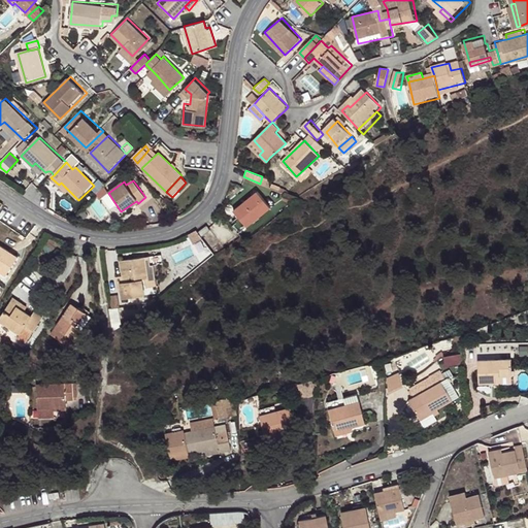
[(268,205),(258,190),(231,206),(241,223),(268,205)]
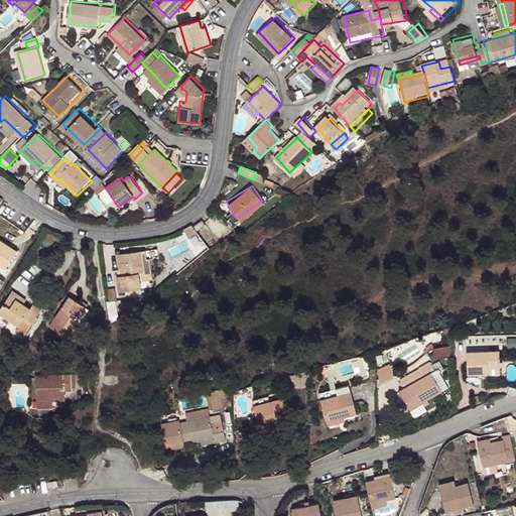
[(191,224),(197,231),(209,223),(204,216),(191,224)]
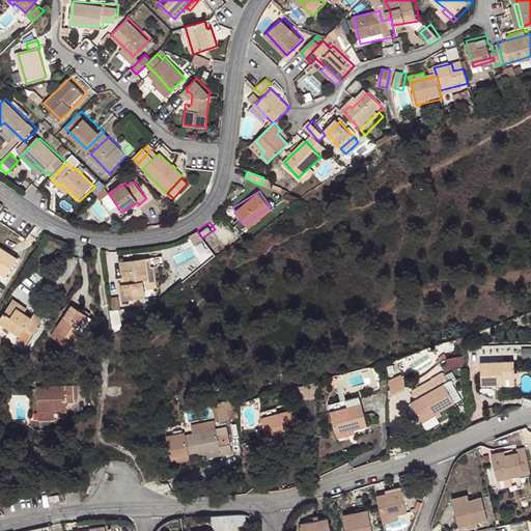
[(18,259),(0,246),(0,273),(5,277),(18,259)]
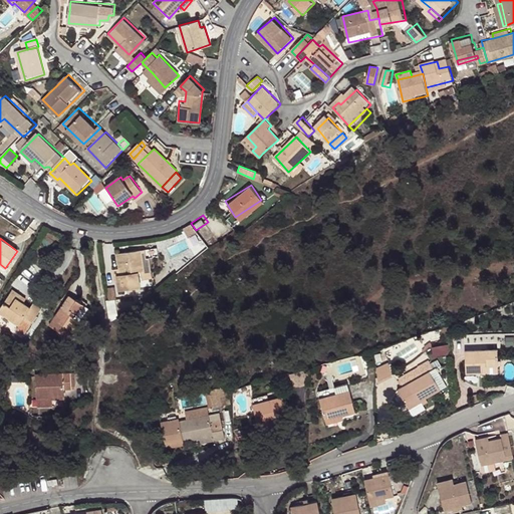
[(153,250),(144,251),(146,270),(142,270),(143,278),(156,277),(153,250)]
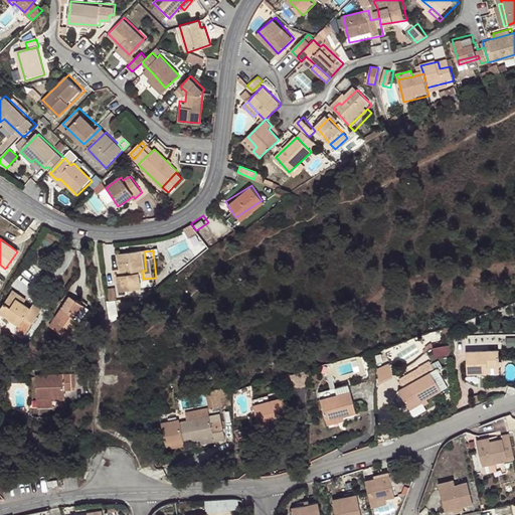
[(146,271),(144,251),(120,253),(122,273),(119,273),(121,289),(143,287),(143,279),(142,271),(146,271)]
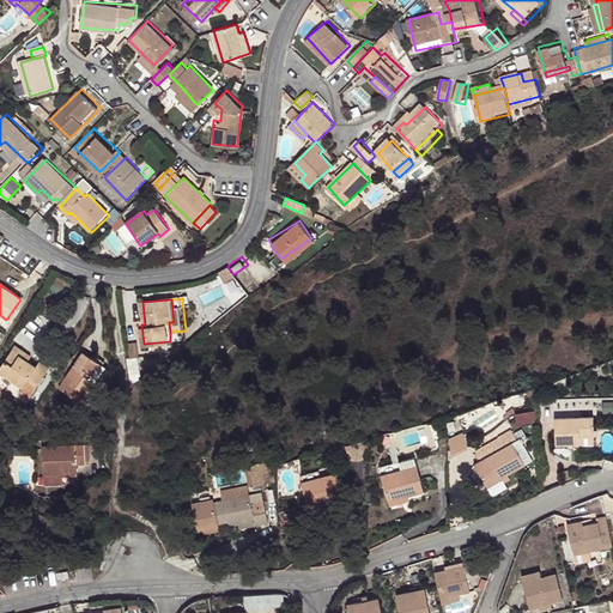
[(139,339),(129,340),(132,352),(140,352),(139,339)]
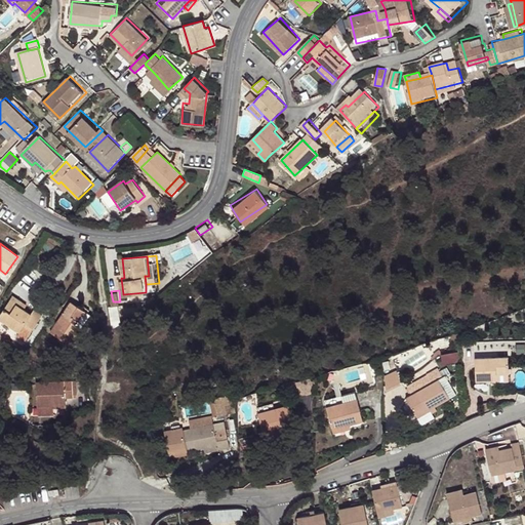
[(32,310),(10,297),(0,313),(0,315),(19,329),(32,310)]
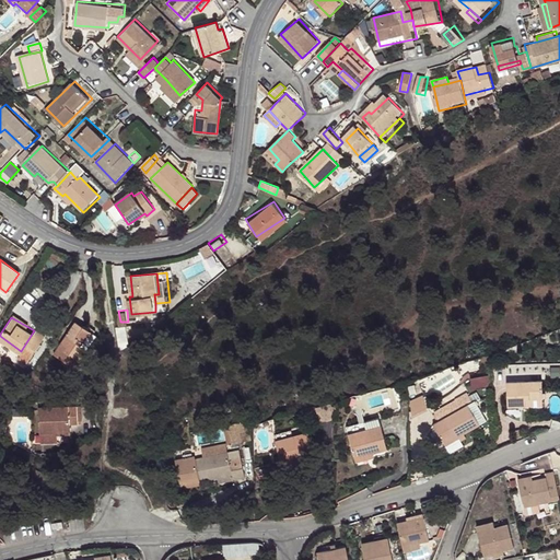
[(92,328),(77,318),(56,350),(77,363),(89,346),(97,333),(92,328)]
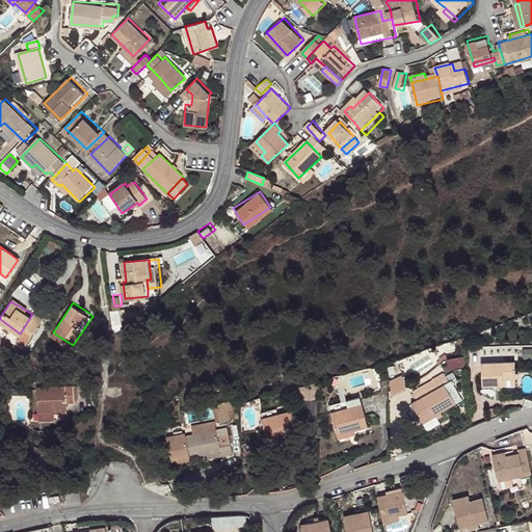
[(114,306),(108,307),(111,331),(122,323),(121,306),(114,306)]
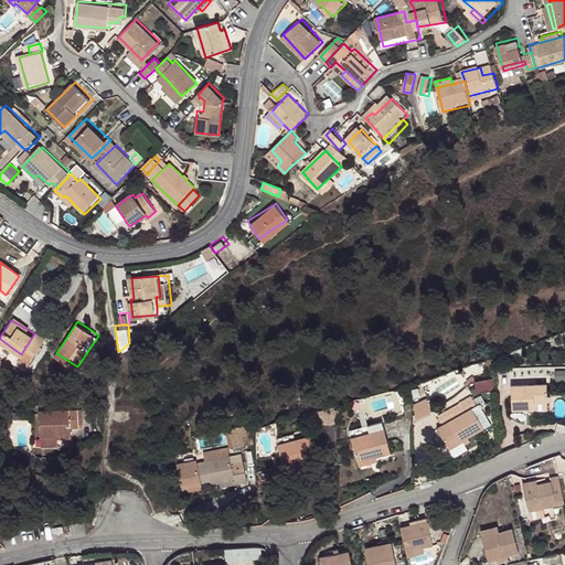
[(541,400),(541,382),(505,382),(505,405),(524,405),(524,400),(541,400)]
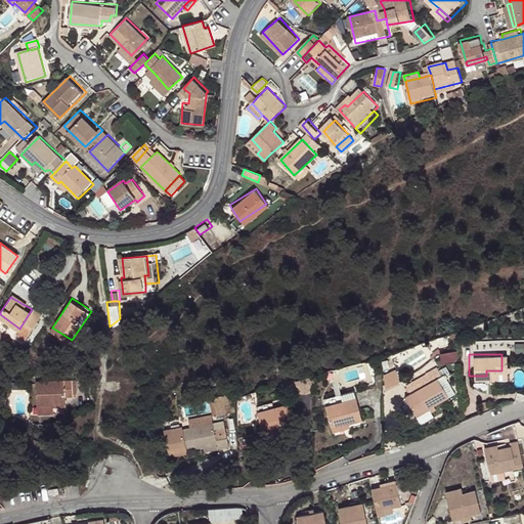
[(382,376),(388,387),(402,380),(396,367),(382,376)]
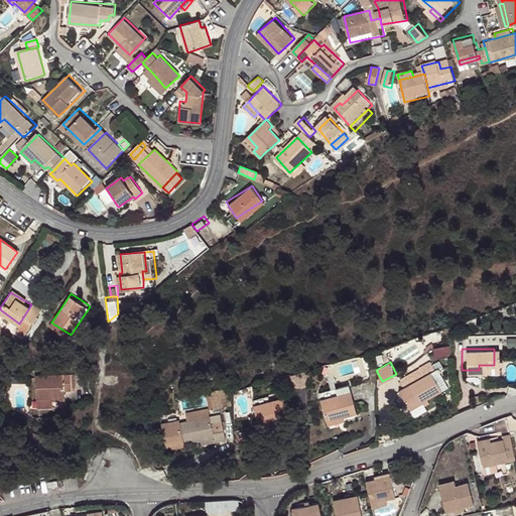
[(442,391),(432,371),(400,387),(411,408),(442,391)]
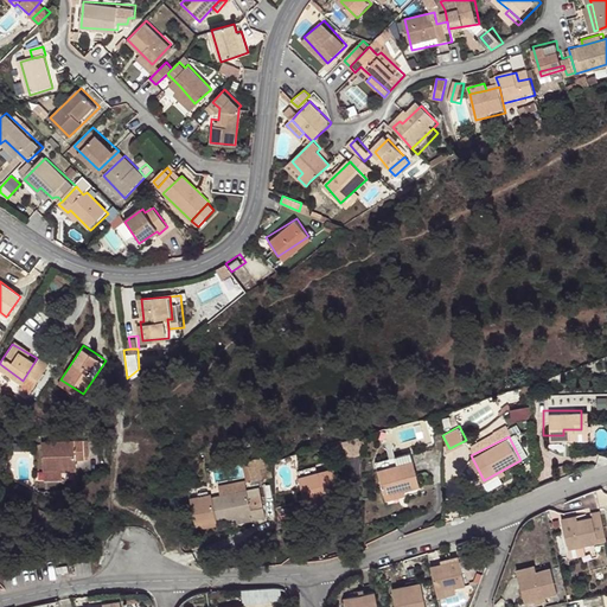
[(85,440),(43,441),(45,470),(62,468),(76,468),(76,459),(87,458),(85,440)]
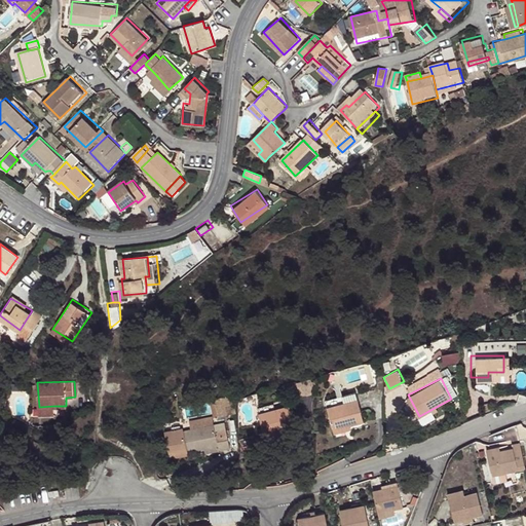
[(366,420),(357,389),(326,399),(334,428),(366,420)]
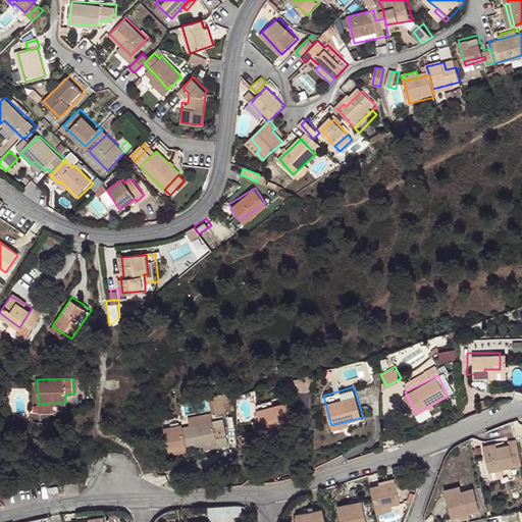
[(209,395),(210,413),(231,411),(229,393),(209,395)]
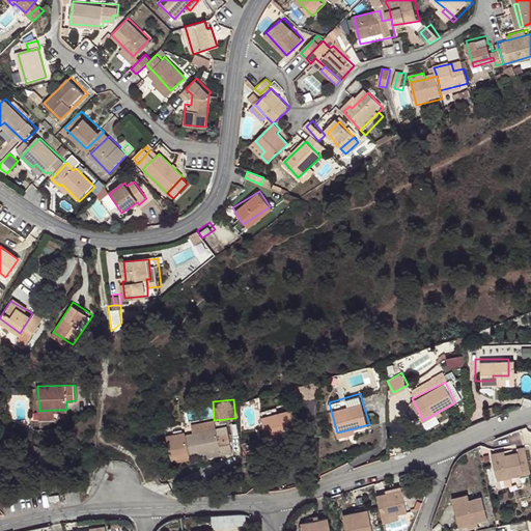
[(54,410),(39,411),(39,420),(55,419),(54,410)]
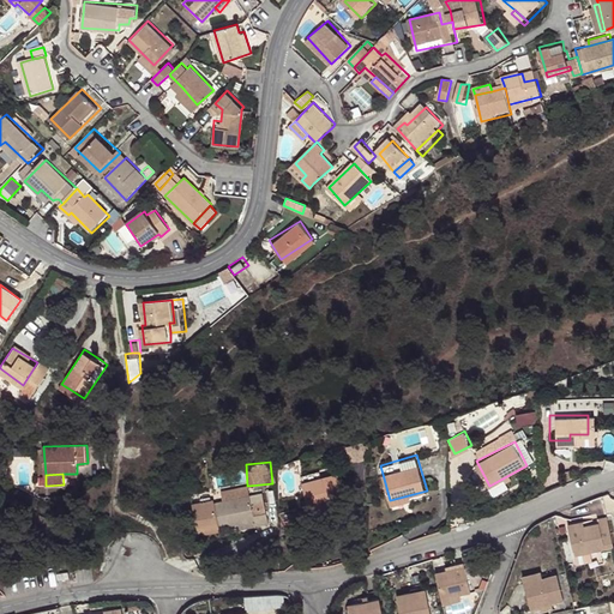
[(345,503),(338,475),(302,486),(309,511),(345,503)]
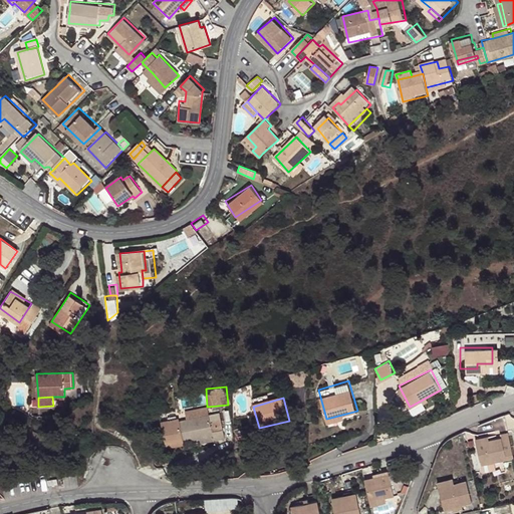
[(185,412),(187,420),(209,415),(208,408),(185,412)]
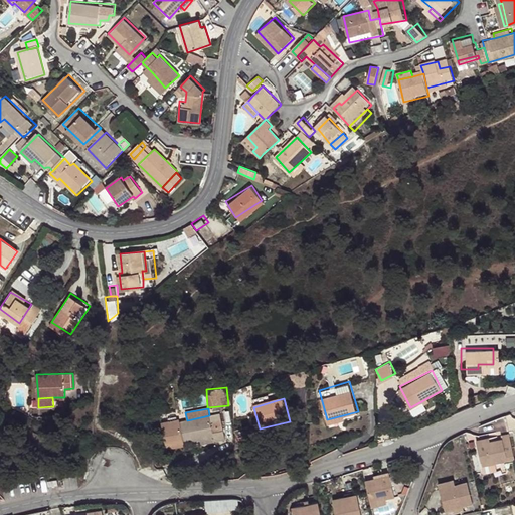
[(179,419),(161,422),(166,449),(184,445),(184,443),(199,440),(213,437),(214,443),(224,440),(220,414),(209,415),(187,420),(180,421),(179,419)]
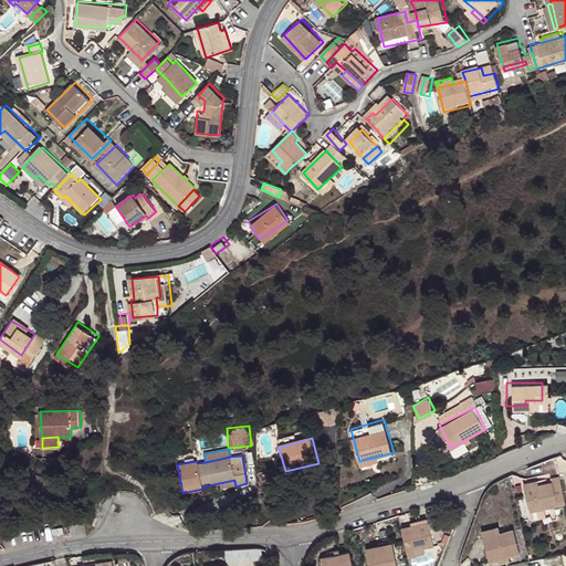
[(565,505),(565,491),(563,474),(555,477),(556,481),(528,486),(533,512),(565,505)]
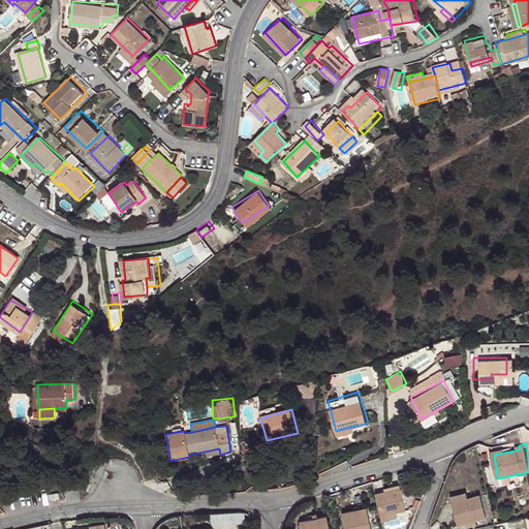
[(219,448),(205,452),(206,457),(220,455),(219,448)]
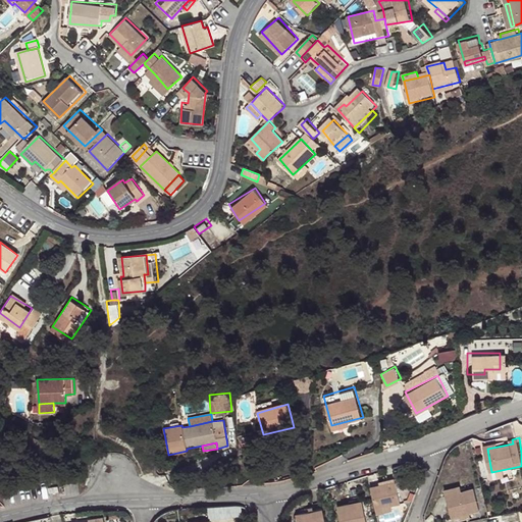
[(401,480),(372,486),(377,511),(405,503),(401,480)]
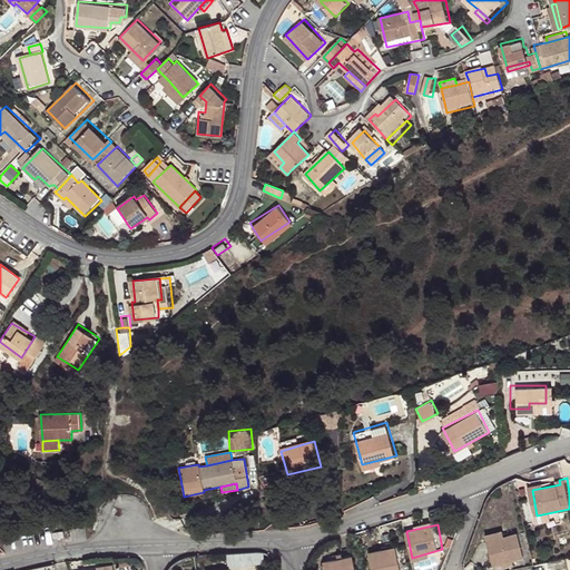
[(71,536),(70,527),(50,530),(52,539),(71,536)]
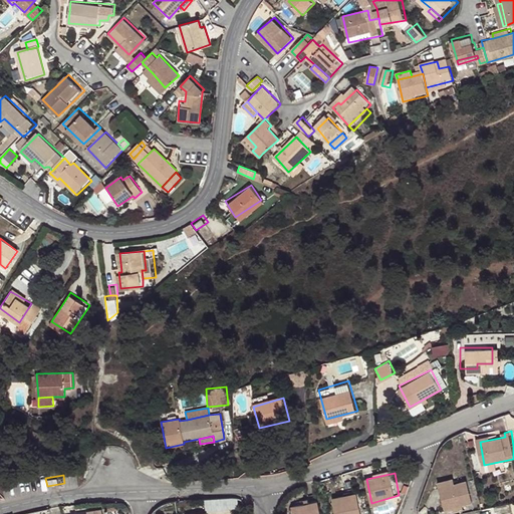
[(475,502),(470,481),(443,487),(448,507),(475,502)]
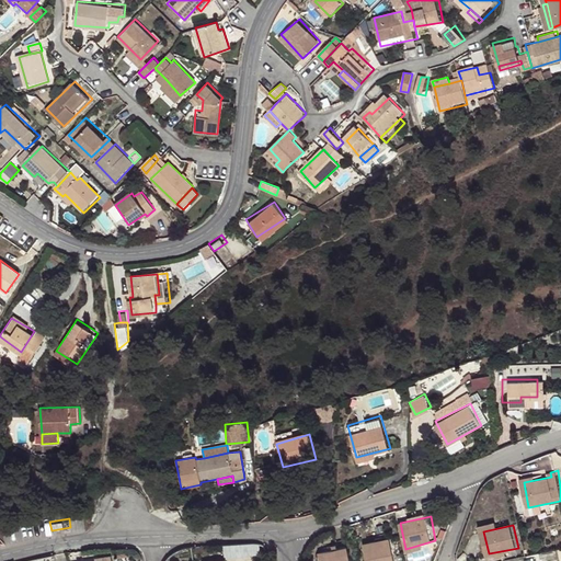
[(397,560),(392,539),(382,542),(384,547),(367,550),(369,560),(397,560)]
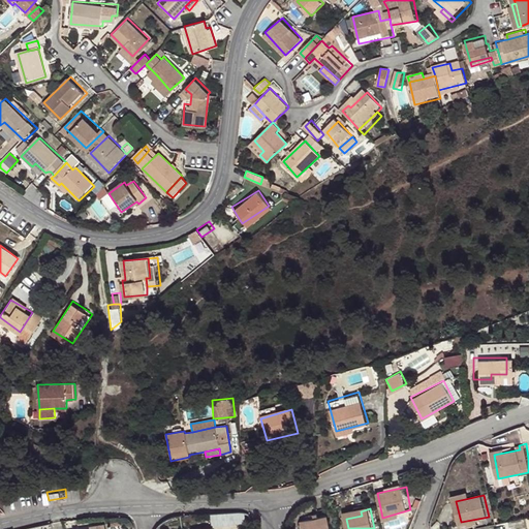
[(311,528),(335,528),(332,515),(310,519),(311,528)]
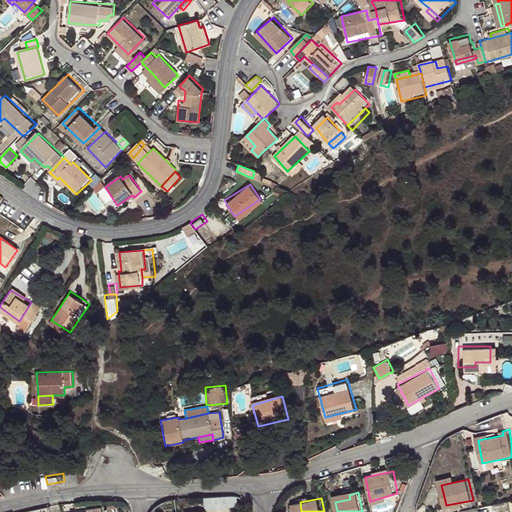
[(87,507),(63,511),(102,511),(101,503),(87,505),(87,507)]
